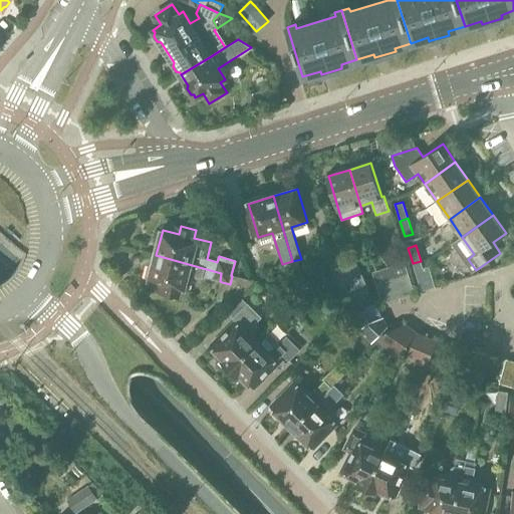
[(156,255),(150,281),(165,285),(163,293),(179,297),(181,290),(185,291),(189,274),(202,277),(214,280),(220,281),(221,273),(156,255)]
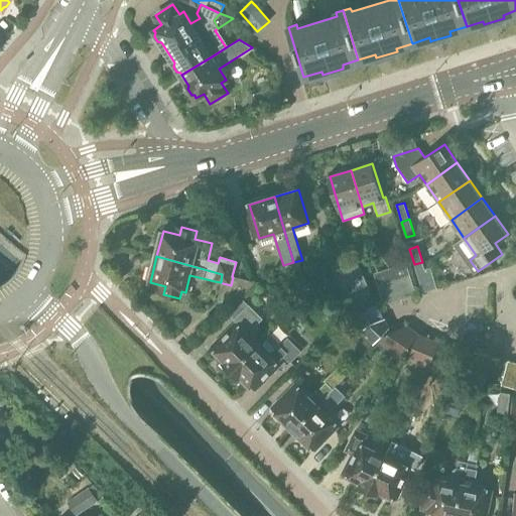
[(339,286),(361,279),(356,264),(357,264),(355,258),(332,266),(339,286)]
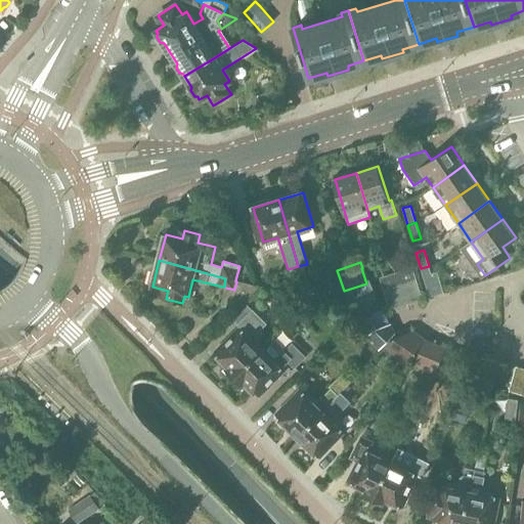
[(421,268),(426,285),(430,297),(444,293),(437,271),(431,273),(429,266),(421,268)]
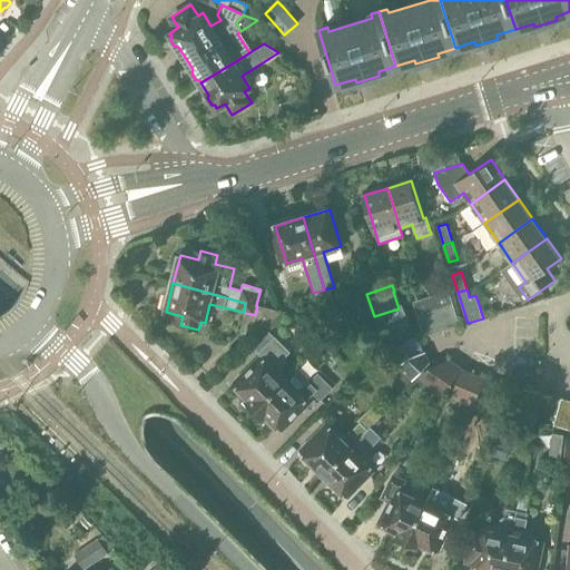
[(441,313),(446,330),(459,326),(448,291),(426,297),(432,315),(441,313)]
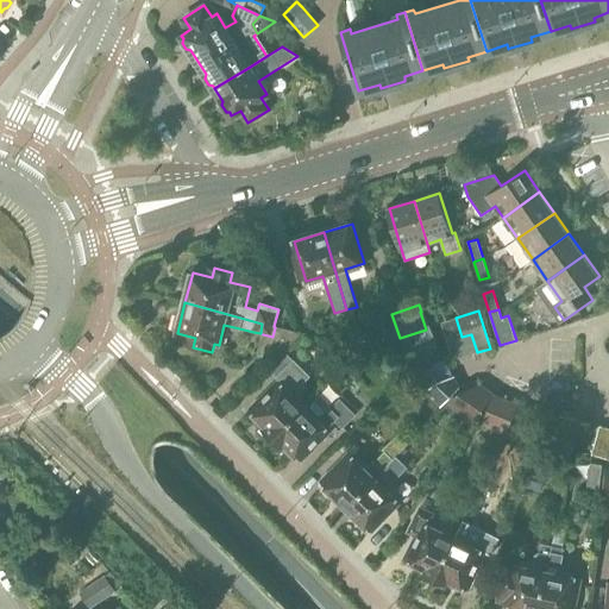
[(462,337),(456,318),(440,322),(452,360),(477,352),(471,334),(462,337)]
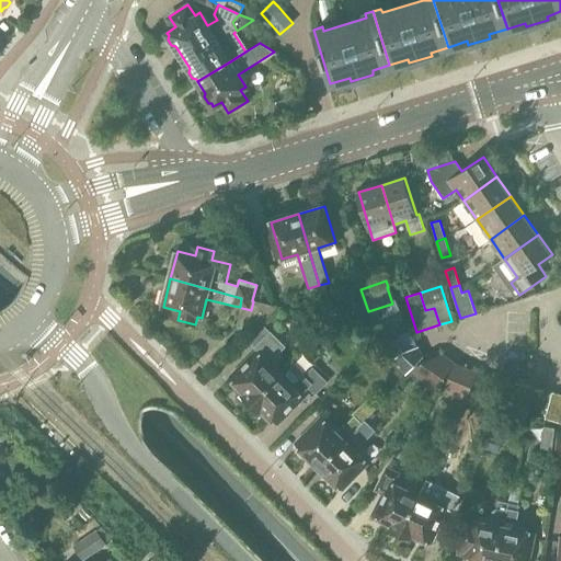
[(242,308),(238,325),(250,338),(263,324),(264,325),(278,311),(278,310),(277,307),(253,301),(251,310),(242,308)]
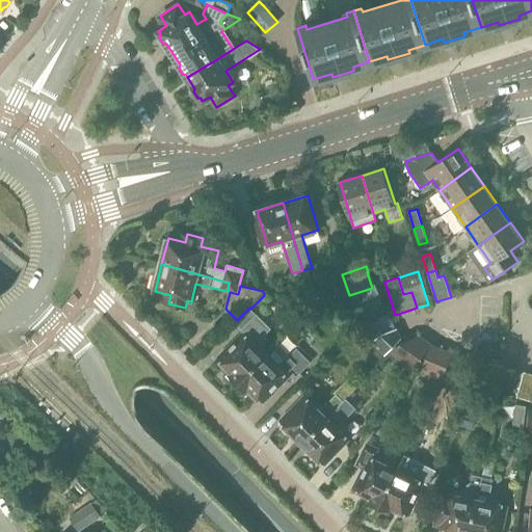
[(247,334),(221,361),(229,368),(225,371),(238,382),(266,355),(262,351),(265,348),(260,343),(266,337),(264,335),(270,328),(250,309),(249,308),(237,320),(235,322),(247,334)]
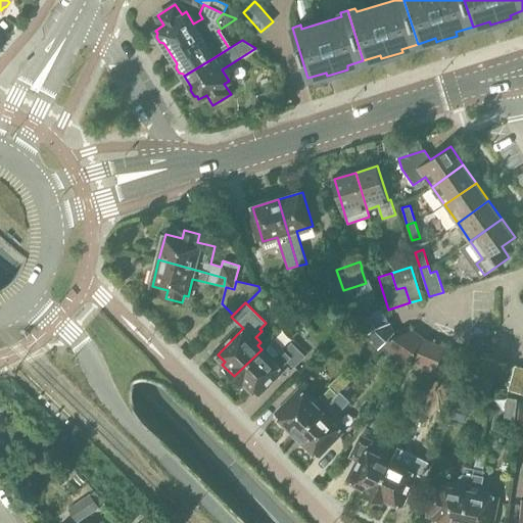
[(379,349),(387,340),(394,333),(391,326),(390,323),(375,328),(366,316),(355,326),(379,349)]
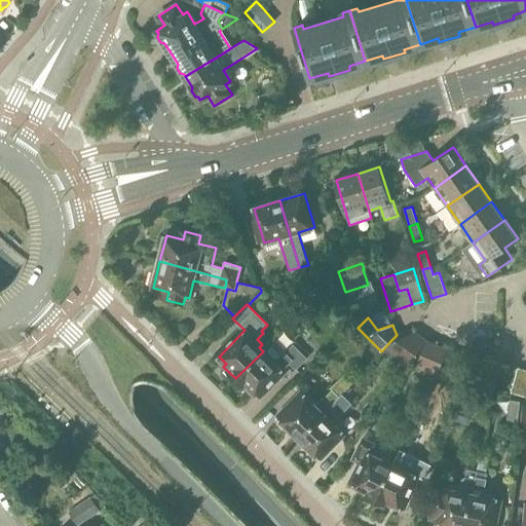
[(421,350),(419,349),(425,340),(413,332),(391,341),(386,347),(400,358),(398,361),(401,363),(398,367),(405,372),(408,368),(421,350)]
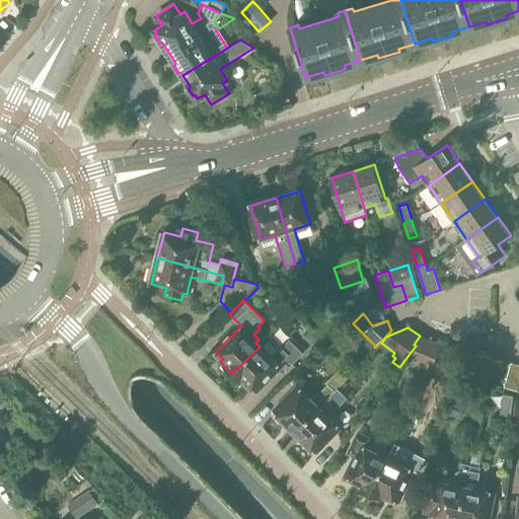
[(416,346),(417,347),(410,362),(431,371),(442,345),(421,336),(421,337),(420,336),(414,345),(416,346)]
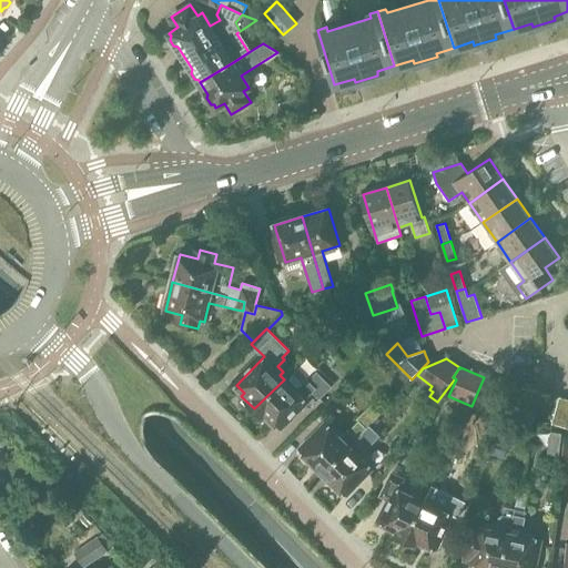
[(284,379),(254,408),(267,422),(270,418),(279,427),(313,393),(320,401),(333,387),(317,372),(308,381),(297,371),(286,382),(284,379)]
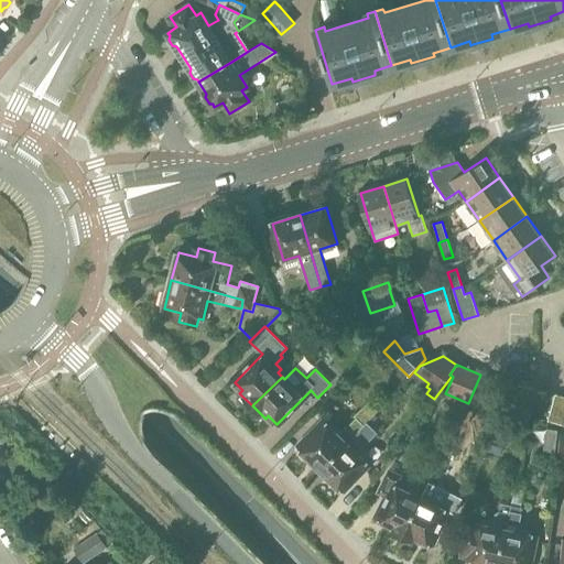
[(519,420),(519,422),(518,422),(518,423),(525,425),(527,426),(537,389),(519,384),(518,386),(519,386),(510,408),(511,409),(511,408),(513,409),(516,410),(517,412),(518,414),(519,415),(519,418),(519,420)]
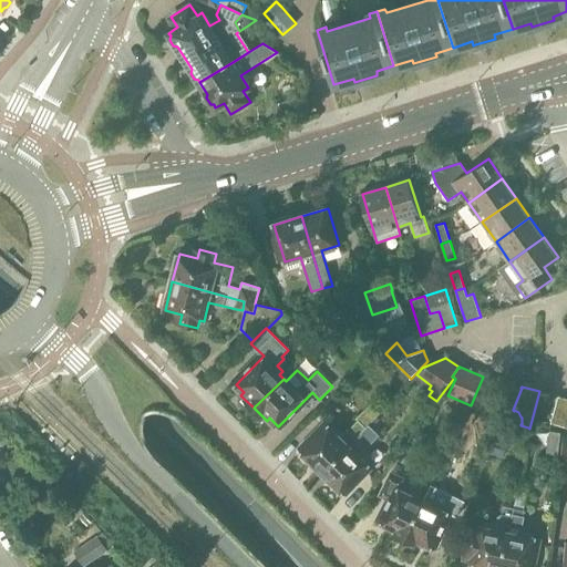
[(552,423),(565,426),(566,416),(566,399),(558,397),(552,423)]
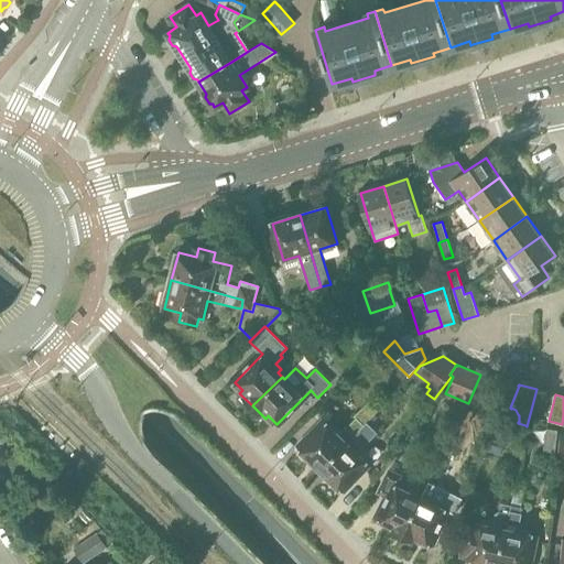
[(300,449),(321,469),(376,412),(370,407),(358,420),(356,418),(346,427),(347,429),(340,436),(327,423),(300,449)]
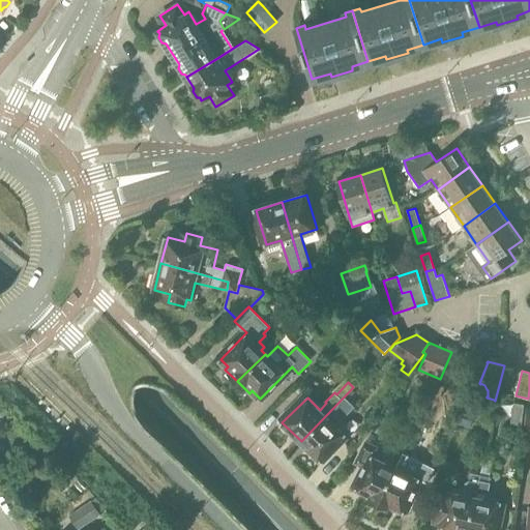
[(465,402),(469,391),(454,386),(448,405),(461,409),(462,410),(465,402)]
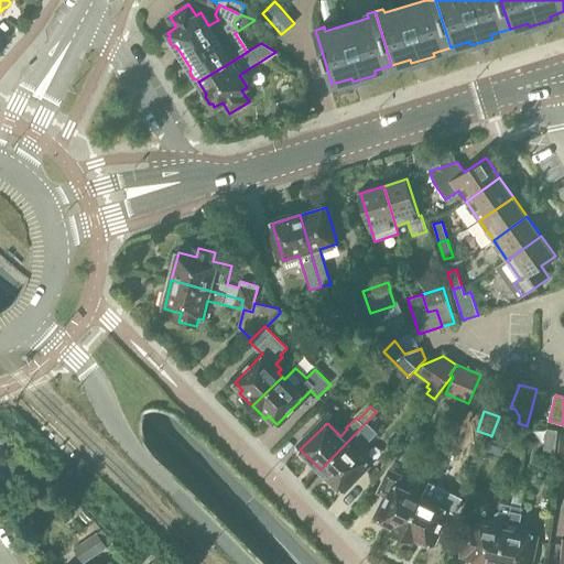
[(366,422),(321,469),(342,490),(368,464),(356,452),(361,446),(362,448),(371,440),(367,435),(372,430),(366,422)]
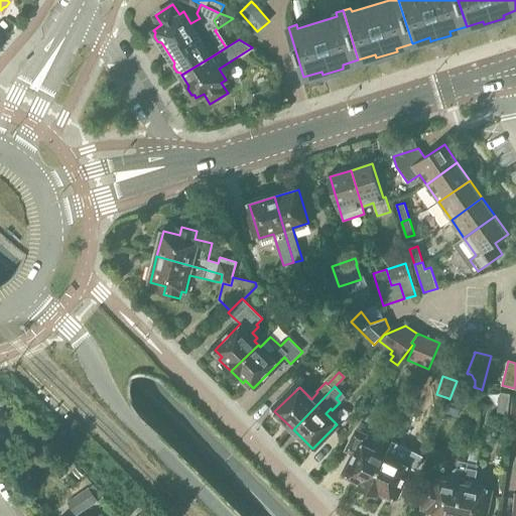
[(449,399),(448,398),(444,411),(457,415),(464,395),(453,391),(449,399)]
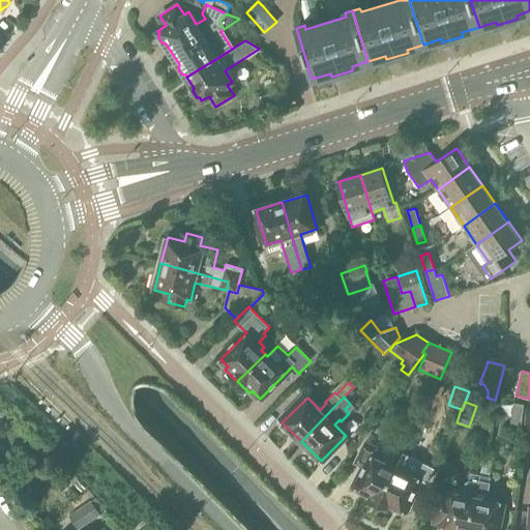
[(522,425),(523,416),(524,407),(513,406),(510,424),(522,425)]
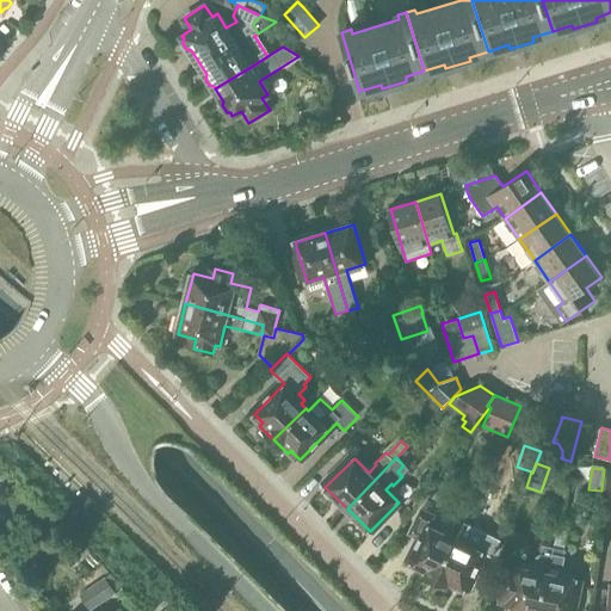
[(455,538),(438,530),(431,526),(436,516),(423,508),(420,513),(409,534),(423,539),(411,562),(423,568),(420,573),(436,580),(455,538)]
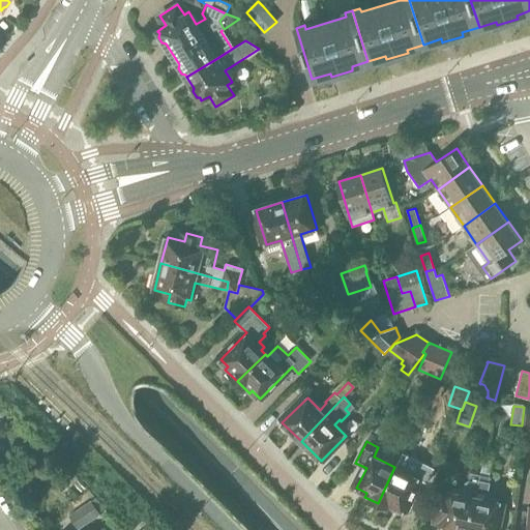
[(414,465),(400,458),(394,467),(378,503),(392,510),(394,506),(404,511),(419,479),(429,459),(431,453),(422,450),(420,454),(419,454),(414,465)]
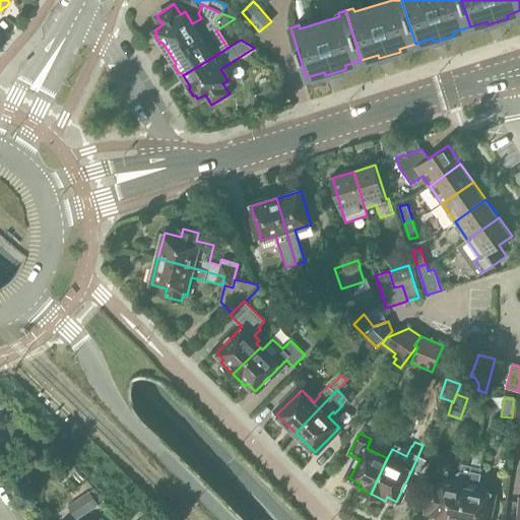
[(429,499),(425,513),(433,515),(433,516),(436,517),(436,519),(448,519),(449,519),(451,519),(459,519),(471,466),(461,464),(460,471),(457,473),(454,485),(436,481),(433,499),(429,499)]
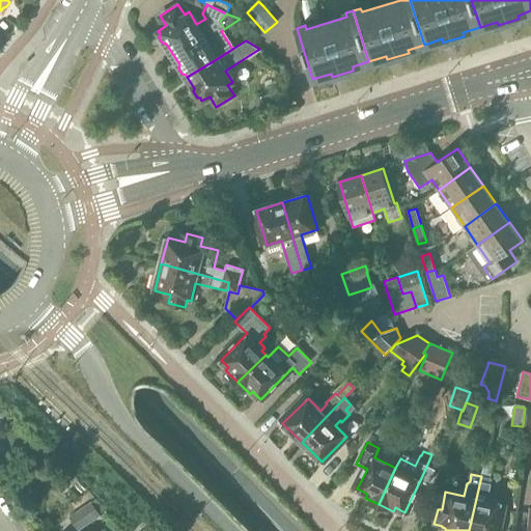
[(481,476),(469,530),(496,530),(499,523),(501,523),(504,510),(501,509),(502,504),(487,501),(492,483),(493,478),(481,476)]
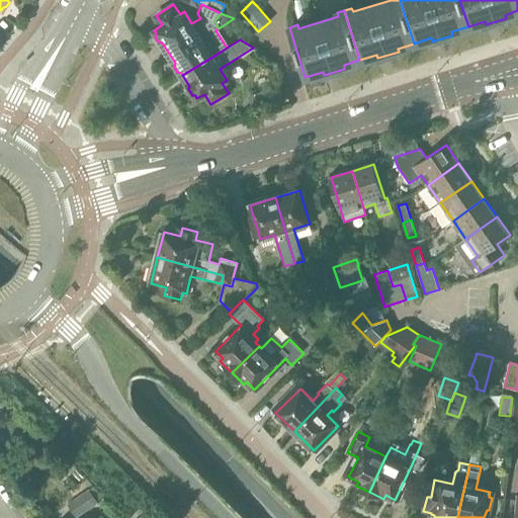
[(68,504),(77,517),(99,503),(94,496),(100,491),(95,486),(90,490),(89,490),(68,504)]
